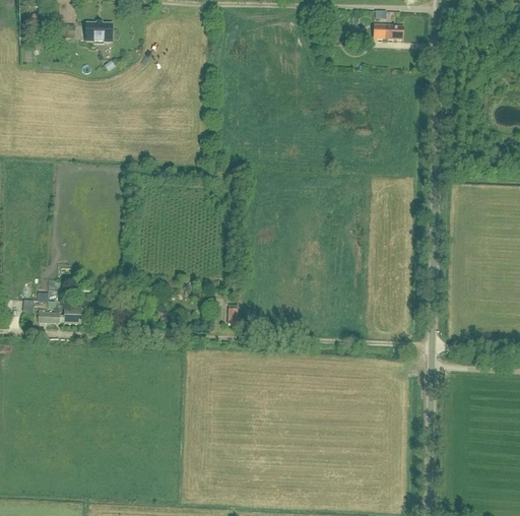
[(112,21),(85,21),(85,40),(93,40),(93,42),(103,42),(103,40),(112,40),(112,21)]
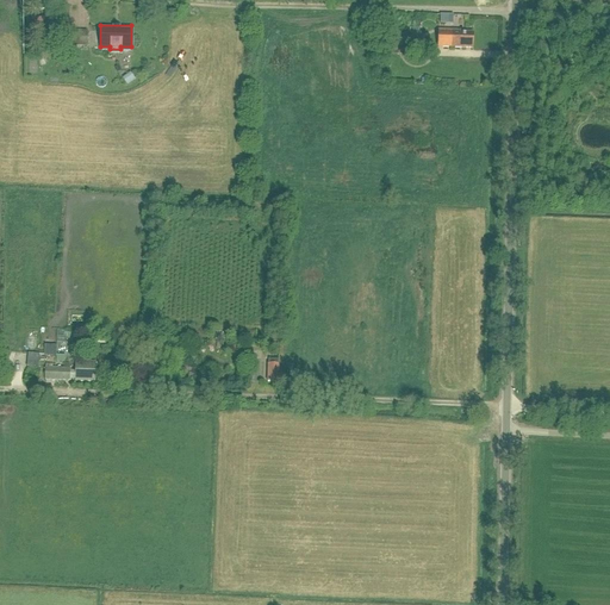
[(87,27),(58,26),(57,42),(87,43),(87,27)]
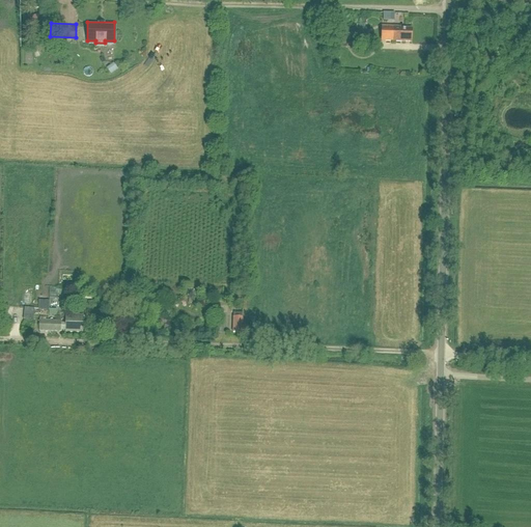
[(412,25),(401,25),(401,24),(382,23),(381,38),(411,39),(412,25)]
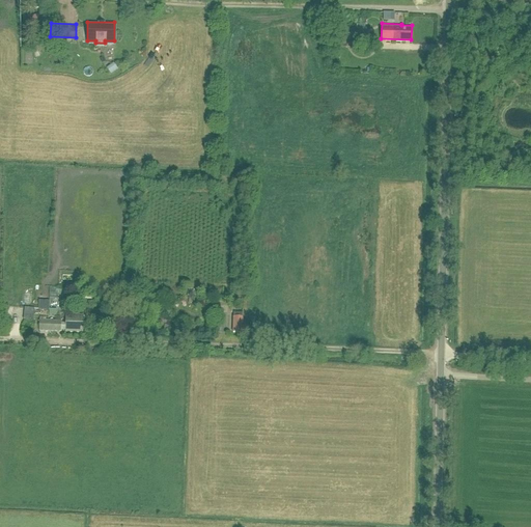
[(38,297),(38,306),(49,306),(49,297),(38,297)]
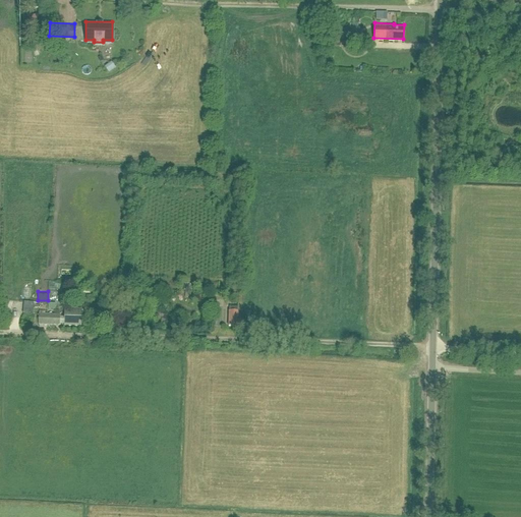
[(64,314),(61,314),(61,311),(39,310),(39,322),(60,322),(60,321),(64,321),(64,322),(81,323),(82,305),(65,305),(64,314)]
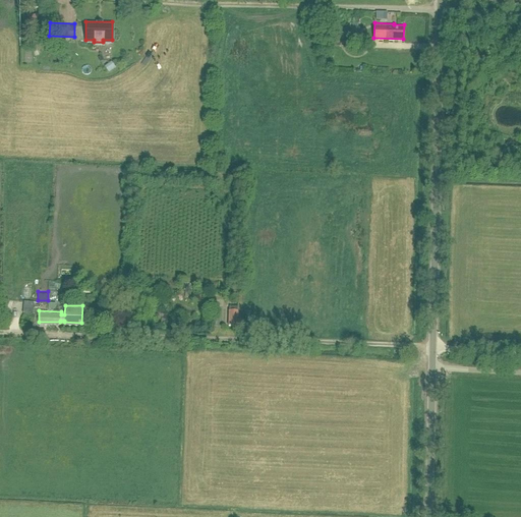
[(229,308),(229,323),(237,323),(238,308),(229,308)]
